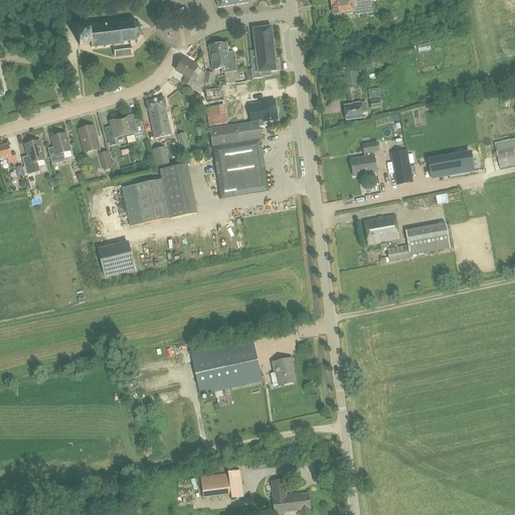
[(368,5),(367,0),(331,0),(334,14),(335,20),(345,19),(345,14),(352,13),(352,11),(355,11),(355,16),(372,13),(371,5),(368,5)]
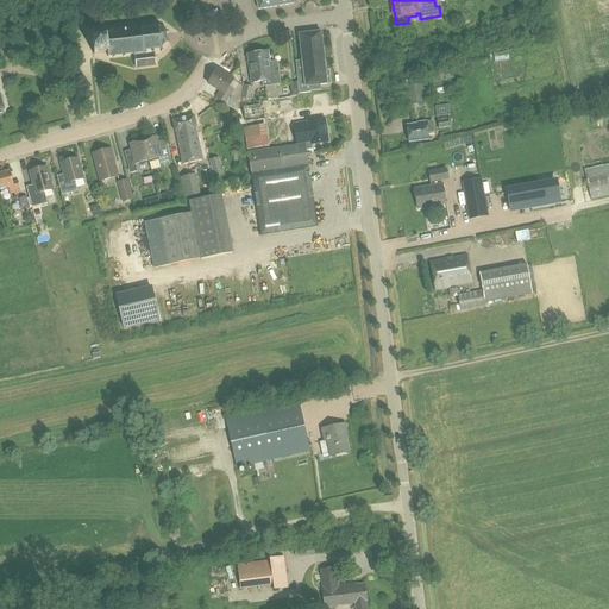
[(108,57),(111,57),(112,58),(114,58),(113,56),(123,56),(123,57),(125,57),(125,55),(133,54),(133,55),(135,55),(136,69),(156,67),(155,51),(159,51),(162,54),(163,52),(162,50),(165,44),(169,45),(170,43),(167,43),(165,35),(169,33),(167,31),(164,33),(159,29),(159,25),(158,24),(157,27),(151,29),(151,25),(149,25),(149,29),(142,30),(140,26),(138,26),(139,29),(131,30),(131,27),(129,29),(129,30),(120,31),(120,30),(118,30),(118,31),(110,32),(110,31),(107,31),(107,32),(105,33),(106,38),(90,39),(93,55),(107,54),(108,57)]
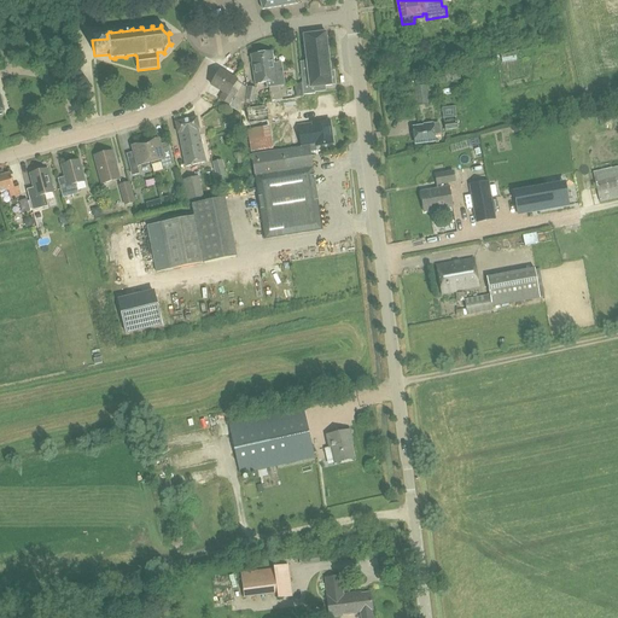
[(326,92),(326,86),(332,86),(336,85),(336,83),(333,71),(330,71),(326,33),(303,35),(307,62),(301,62),(299,62),(302,83),(303,95),(315,94),(315,93),(326,92)]
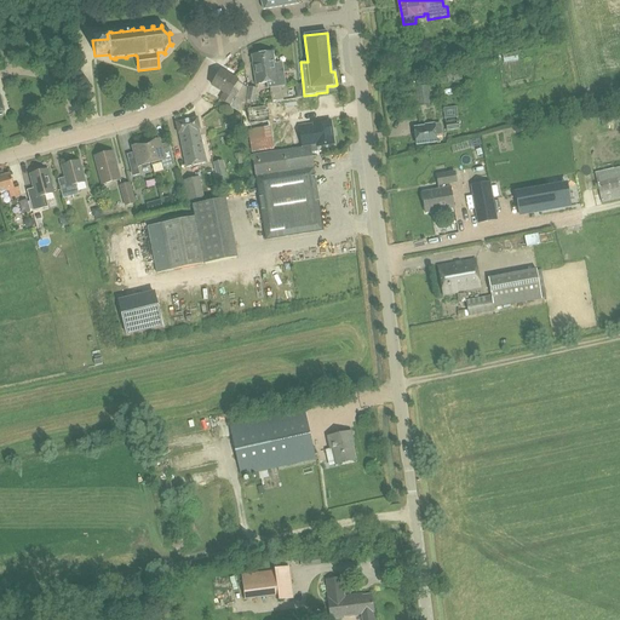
[(275,63),(273,52),(263,53),(267,82),(268,89),(270,89),(273,102),(283,99),(281,86),(286,86),(282,62),(275,63)]
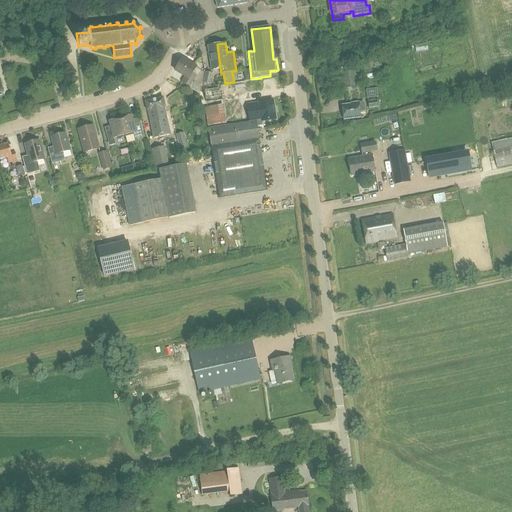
[(211,69),(220,68),(217,44),(208,46),(211,69)]
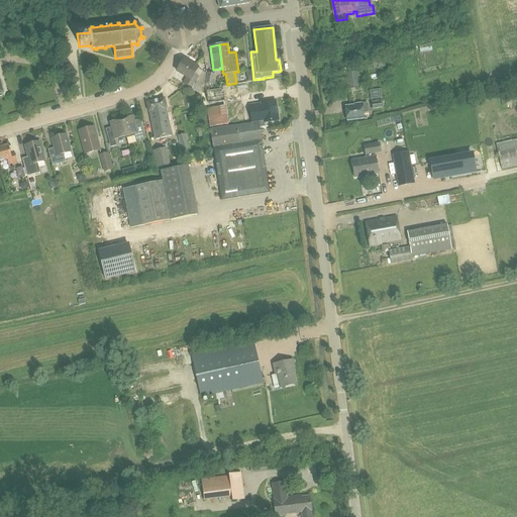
[(204,87),(196,82),(199,77),(194,74),(197,69),(198,68),(184,60),(177,72),(186,77),(183,83),(192,89),(199,93),(199,94),(204,87)]
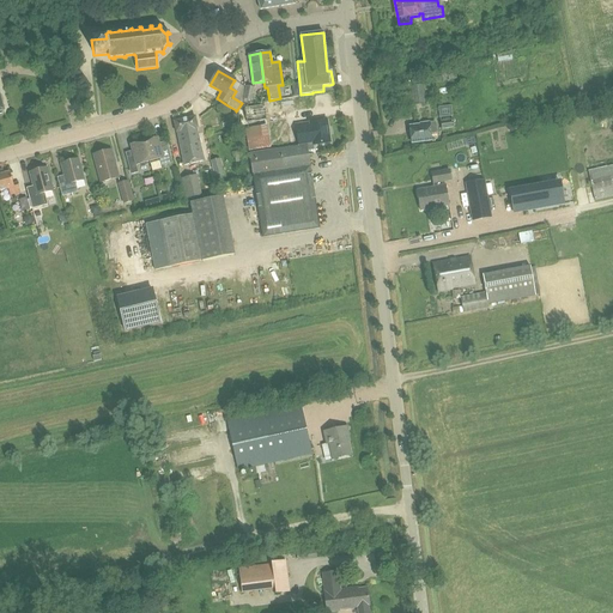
[(252,101),(254,87),(246,86),(243,98),(252,101)]
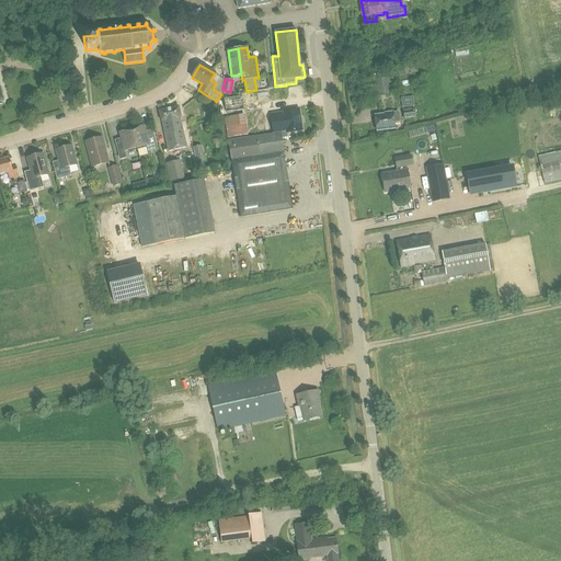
[(378,96),(389,95),(387,79),(376,80),(378,96)]
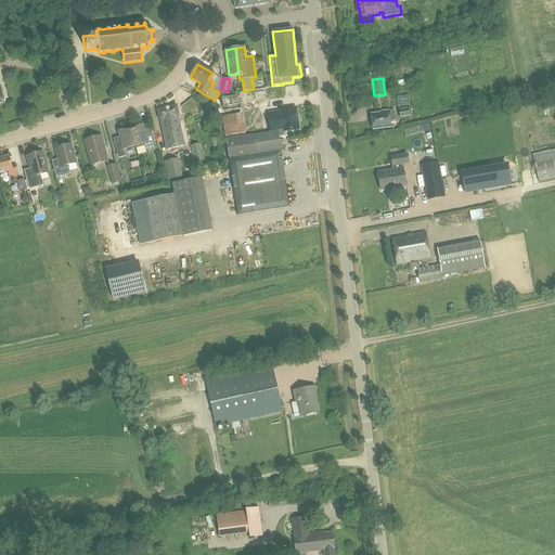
[(224,116),(222,116),(224,137),(245,133),(241,105),(288,98),(286,85),(272,87),(266,88),(239,92),(239,94),(221,98),(224,116)]
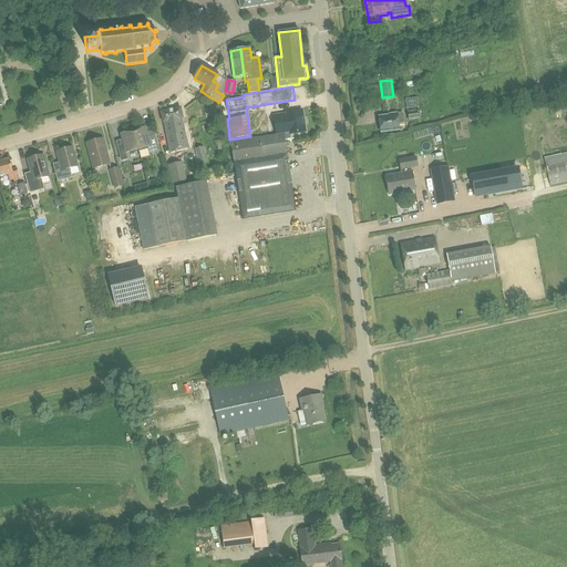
[(401,93),(403,103),(418,100),(414,89),(401,93)]
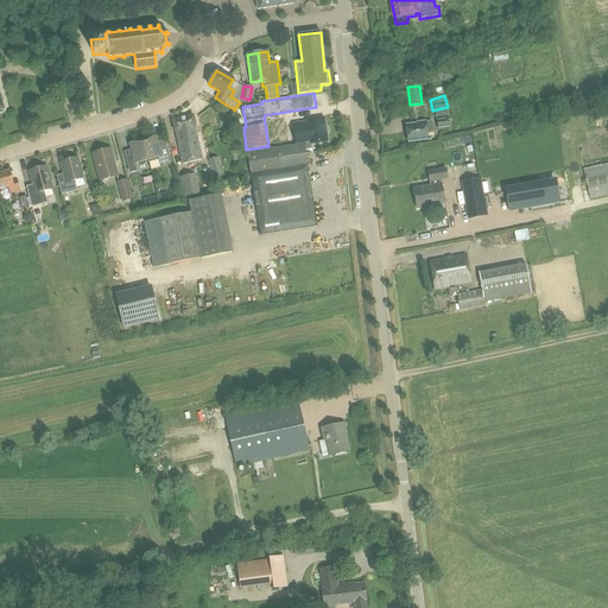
[(602,121),(607,121),(605,109),(588,113),(590,124),(594,124),(594,125),(603,124),(602,121)]
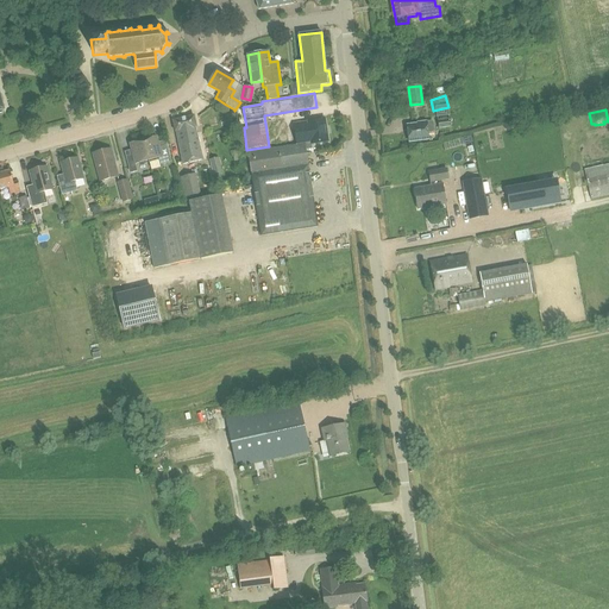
[(196,127),(194,115),(173,121),(175,132),(176,132),(183,164),(202,159),(195,127),(196,127)]
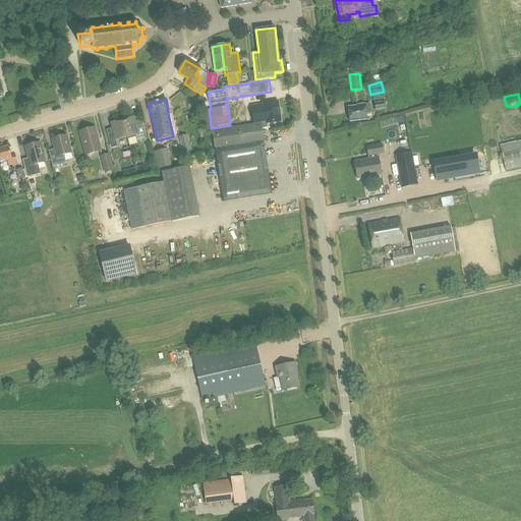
[(261,123),(261,124),(266,123),(281,121),(278,102),(276,102),(264,104),(250,106),(253,124),(261,123)]
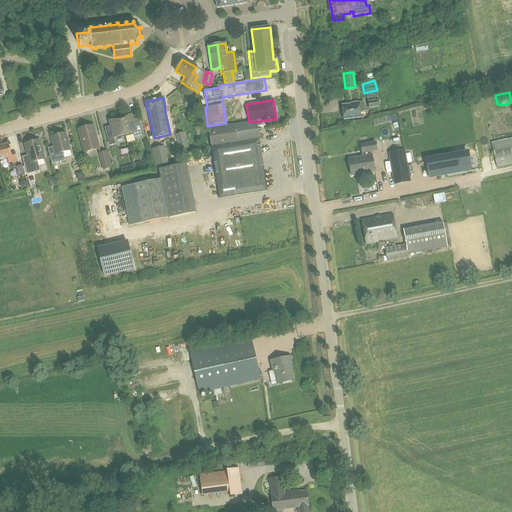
[(368,101),(369,108),(379,107),(378,100),(368,101)]
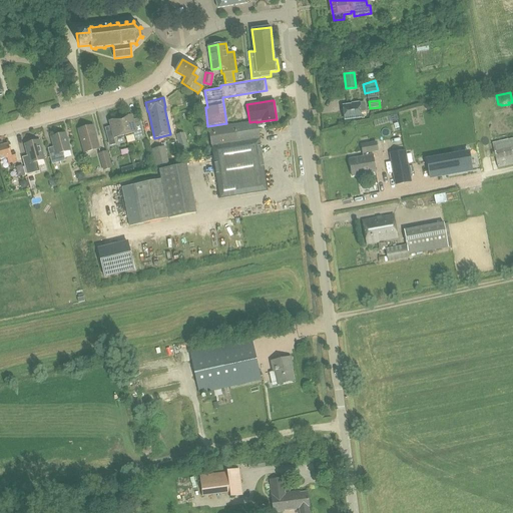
[(366,111),(365,102),(359,103),(353,104),(353,105),(343,106),(345,119),(361,117),(360,112),(366,111)]
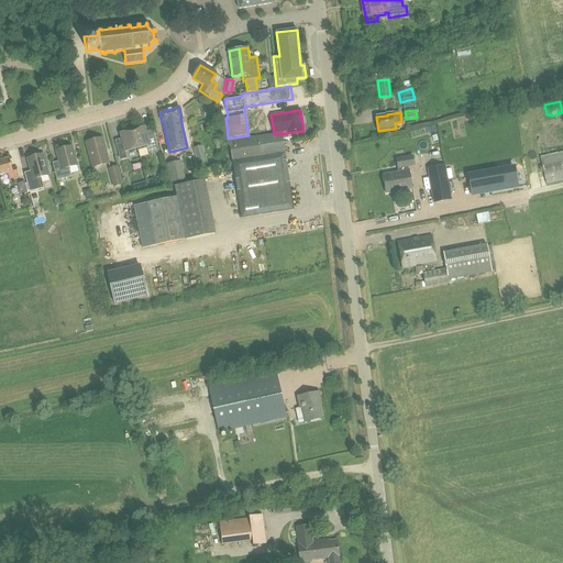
[(133,131),(138,148),(146,146),(147,153),(158,151),(155,136),(148,139),(146,132),(145,127),(133,130),(133,131)]
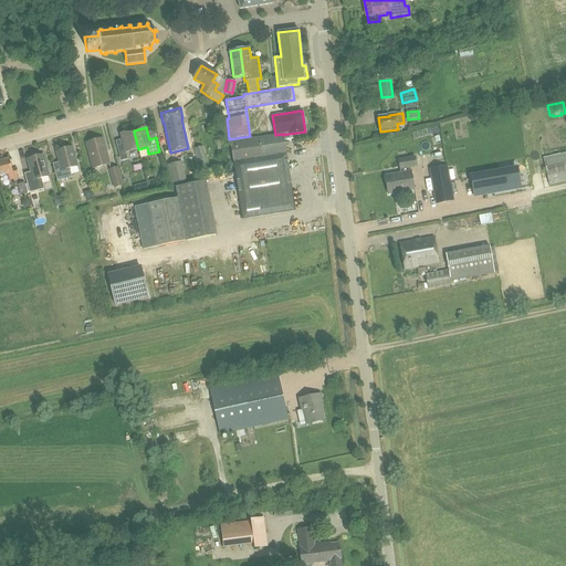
[(126,153),(138,149),(134,132),(134,130),(121,134),(122,139),(124,146),(117,148),(121,161),(127,159),(126,153)]
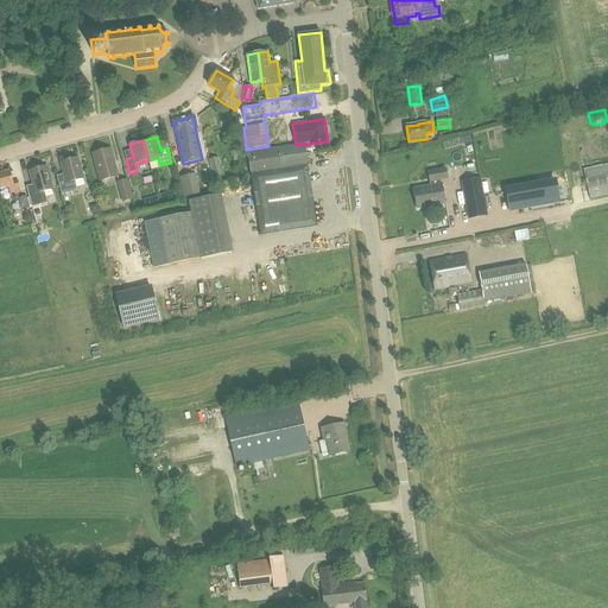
[(308,164),(304,145),(304,144),(296,145),(247,152),(249,172),(251,172),(308,164)]
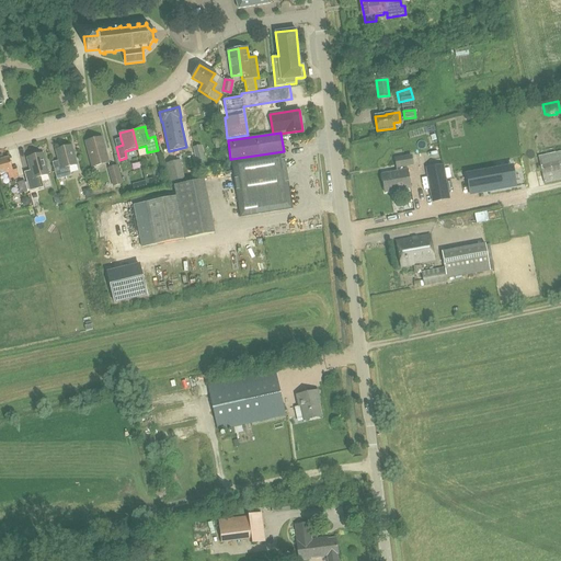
[(88,141),(86,142),(88,147),(93,168),(109,163),(102,138),(88,141)]
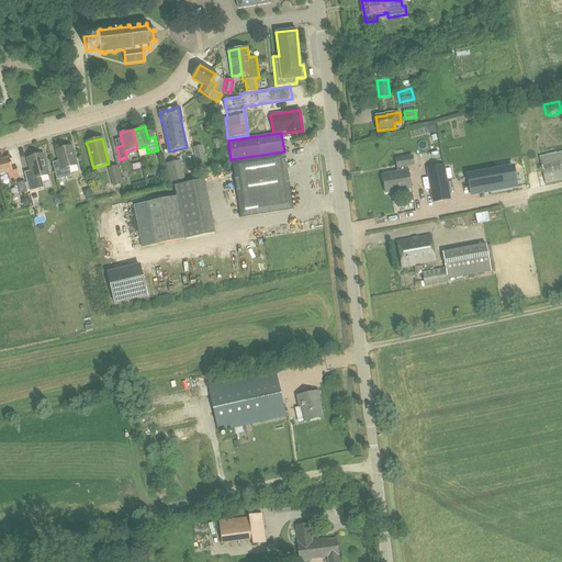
[(193,147),(197,163),(205,161),(202,145),(193,147)]
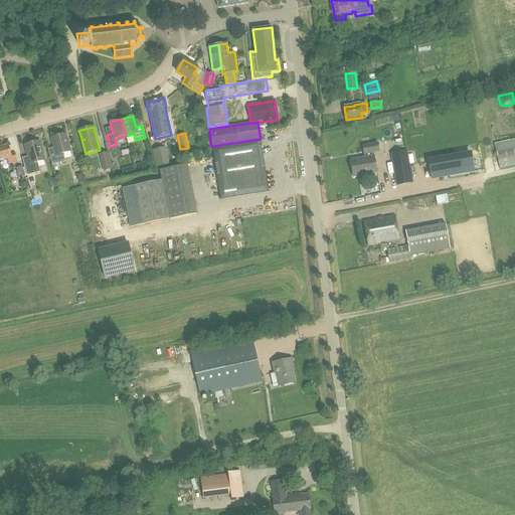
[(65,134),(51,138),(53,147),(47,149),(52,165),(65,161),(63,153),(70,151),(65,134)]
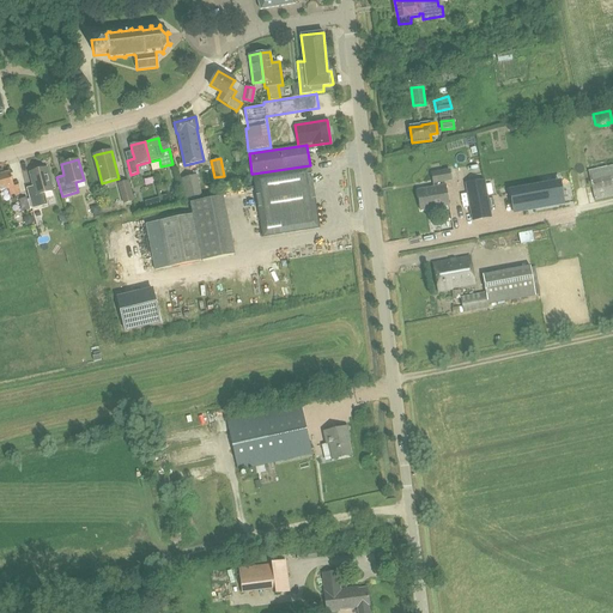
[(612,164),(607,167),(590,170),(588,171),(595,201),(612,196),(612,164)]
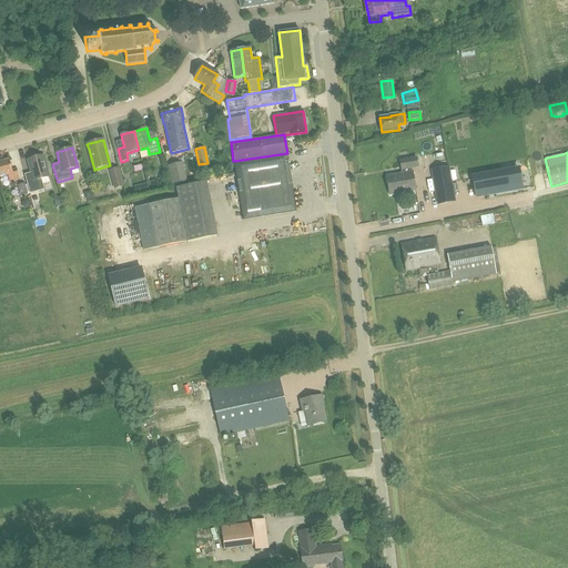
[(234,161),(243,220),(296,212),(287,154),(287,153),(234,161)]
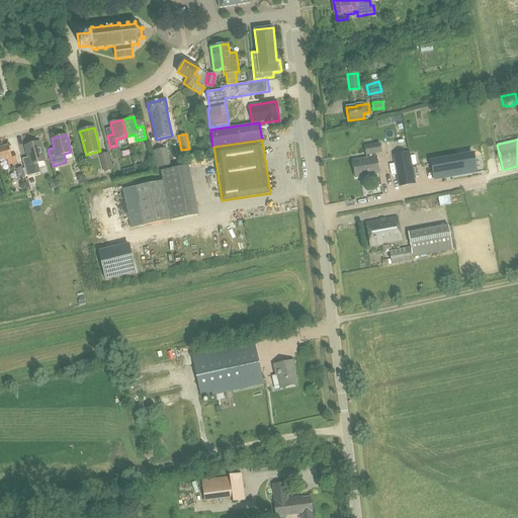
[(22,159),(27,177),(40,173),(37,163),(45,162),(39,142),(25,146),(28,158),(22,159)]
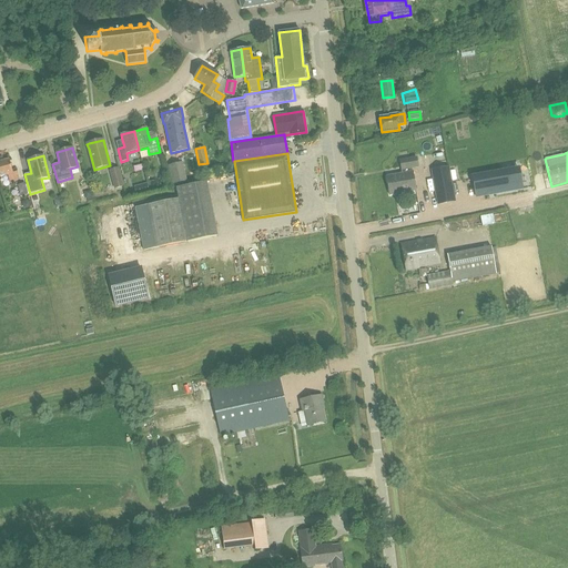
[(401,160),(403,173),(386,176),(389,195),(396,194),(397,196),(398,198),(403,198),(404,195),(404,193),(416,191),(413,171),(412,169),(418,166),(417,158),(401,160)]
